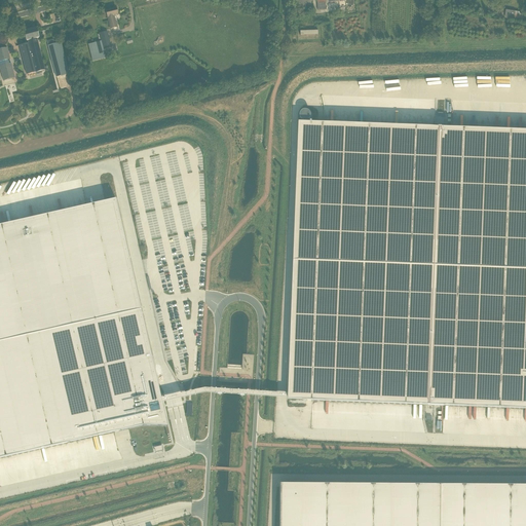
[(297,0),(299,8),(311,7),(310,0),(297,0)]
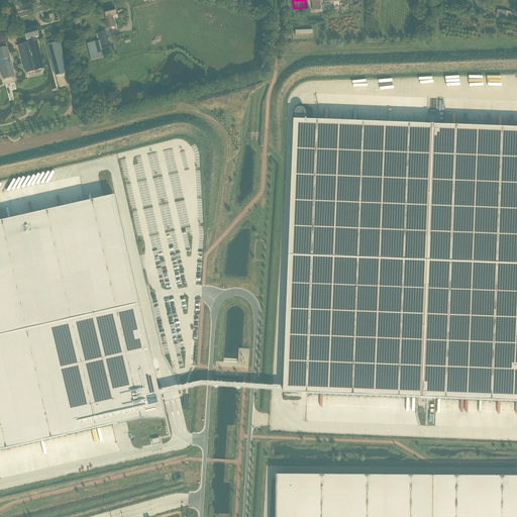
[(320,9),(319,0),(311,0),(312,10),(320,9)]
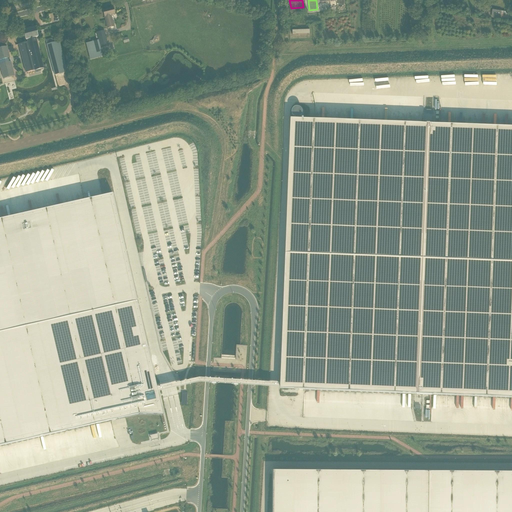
[(113,8),(103,10),(108,28),(114,27),(111,15),(115,14),(113,8)]
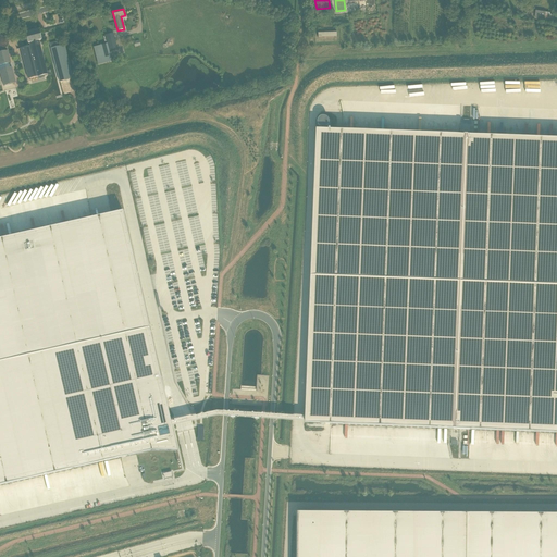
[(545,19),(554,20),(554,15),(551,14),(551,13),(546,12),(536,10),(535,16),(545,19)]
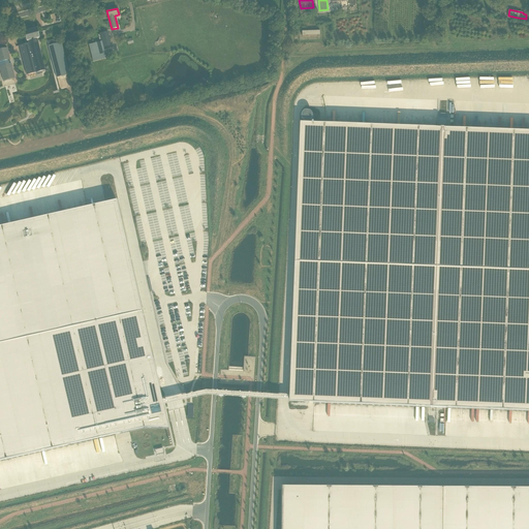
[(28,41),(29,43),(29,45),(38,43),(37,39),(39,38),(37,29),(25,32),(27,41),(28,41)]
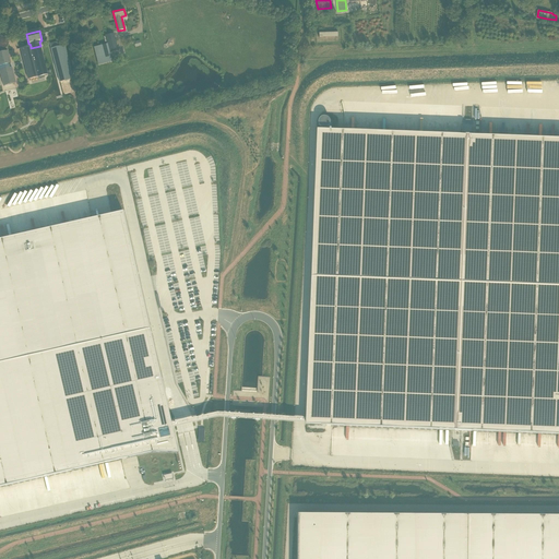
[(110,52),(118,50),(114,34),(106,36),(107,44),(110,52)]
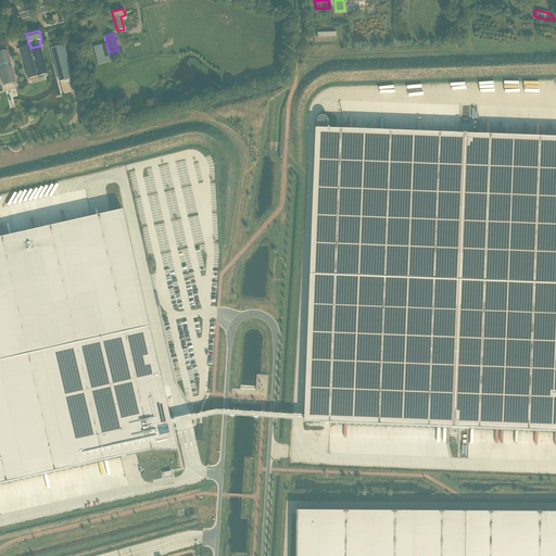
[(93,47),(98,65),(112,61),(110,52),(106,43),(93,47)]
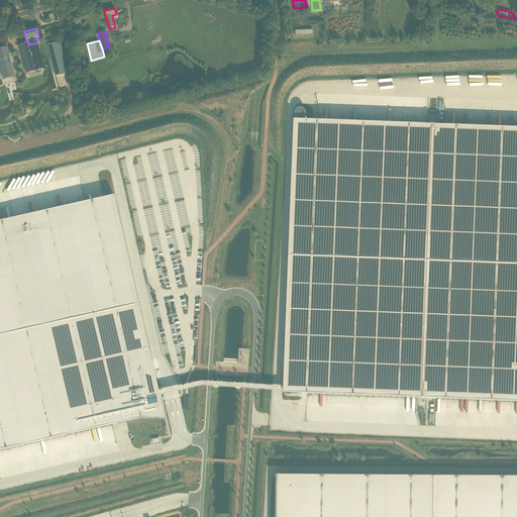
[(63,52),(60,41),(47,44),(49,55),(63,52)]
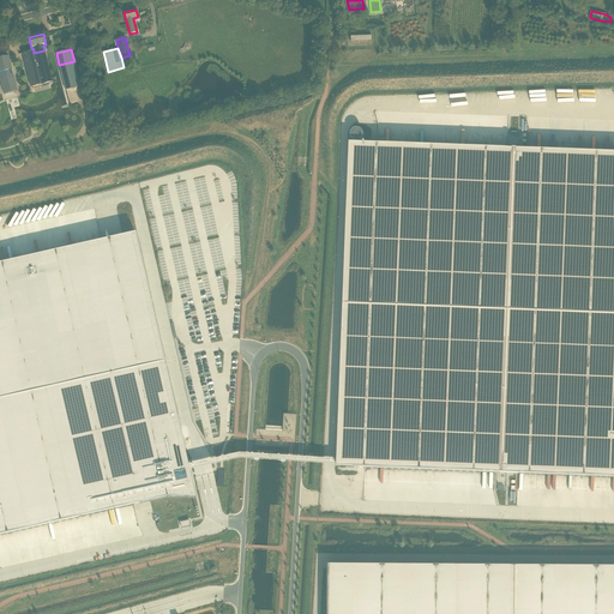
[(23,53),(25,64),(36,61),(34,53),(34,50),(23,53)]
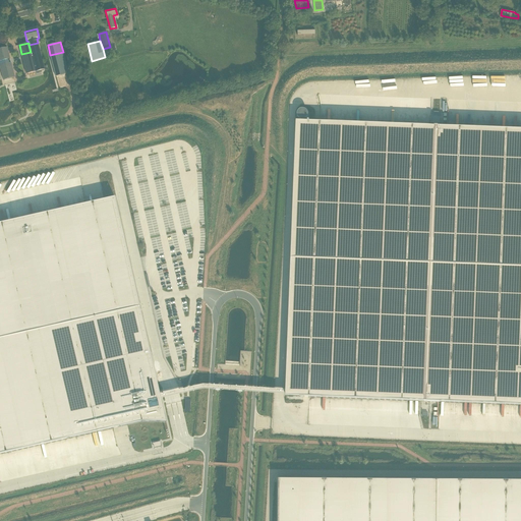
[(29,45),(31,52),(36,72),(45,69),(38,43),(29,45)]
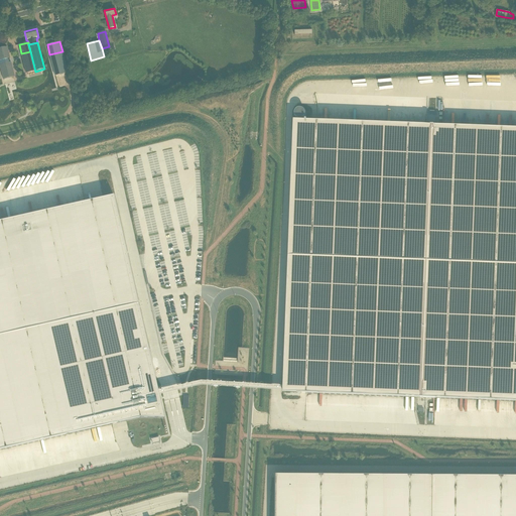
[(7,46),(0,47),(0,58),(1,61),(0,60),(0,63),(1,63),(4,74),(2,75),(3,80),(14,77),(7,46)]
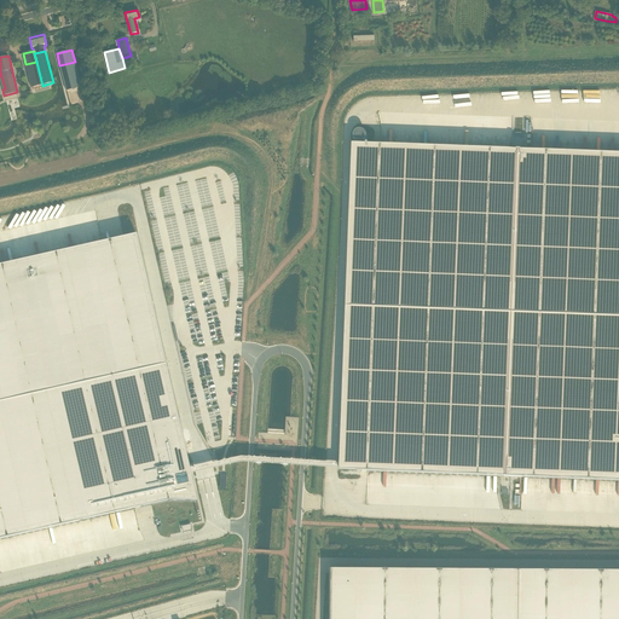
[(606,102),(606,88),(590,88),(590,102),(606,102)]
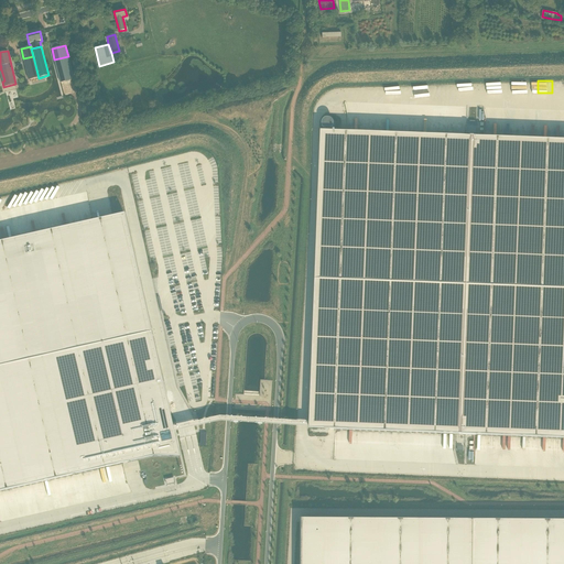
[(563,138),(322,129),(310,426),(563,435),(563,138)]
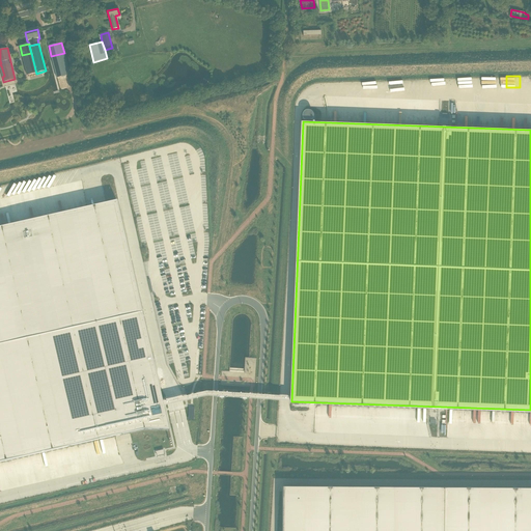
[(0,227),(0,344),(142,313),(117,201),(0,227)]
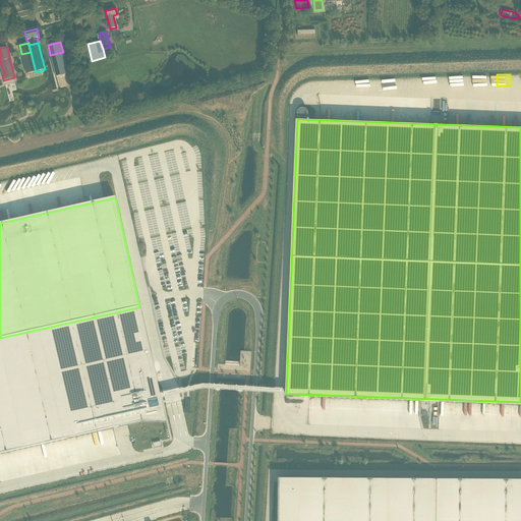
[(161,399),(160,395),(139,307),(0,338),(0,454),(141,422),(166,422),(161,399)]
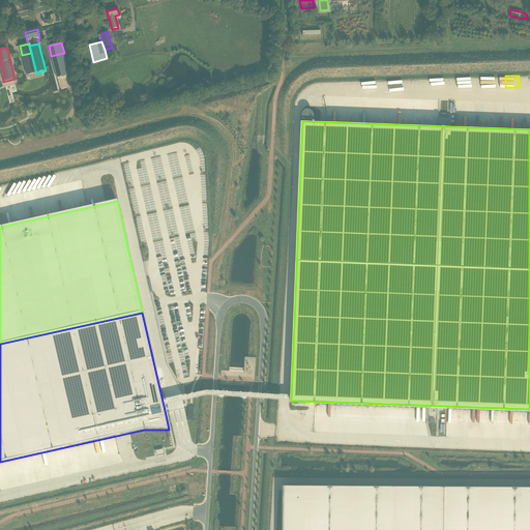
[(163,402),(164,406),(207,395),(291,401),(291,396),(206,391),(163,402)]
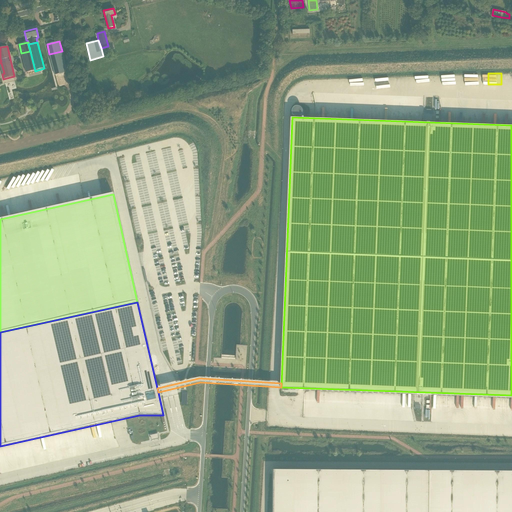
[(273,511),(511,511),(511,472),(274,470),(273,511)]
